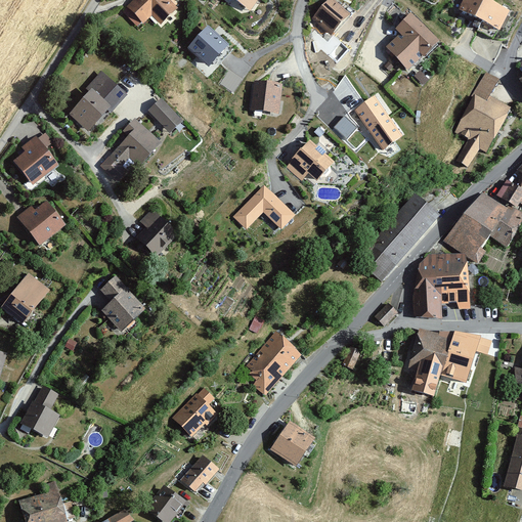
[(155,12),(163,20),(178,5),(173,0),(135,0),(130,6),(145,22),(155,12)]
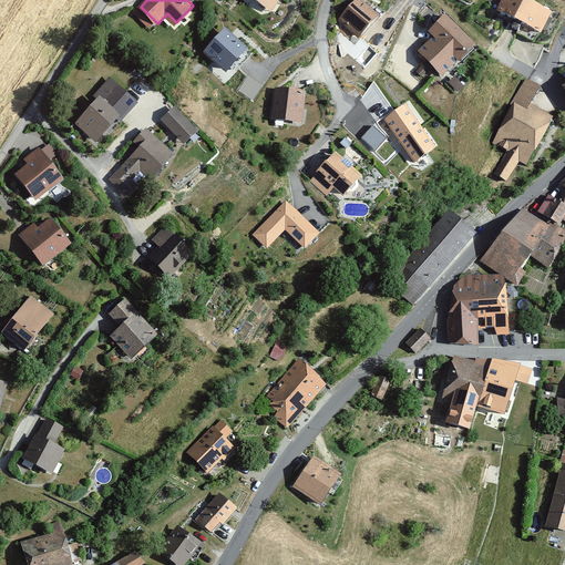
[(253,0),(266,9),(273,0),(253,0)]
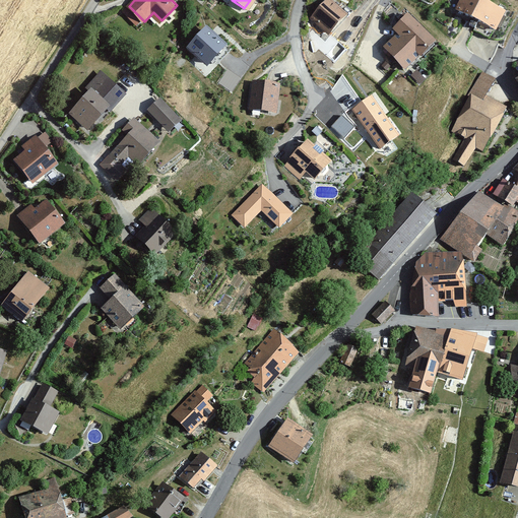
[(326,0),(309,17),(324,34),(345,13),(332,0),(326,0)]
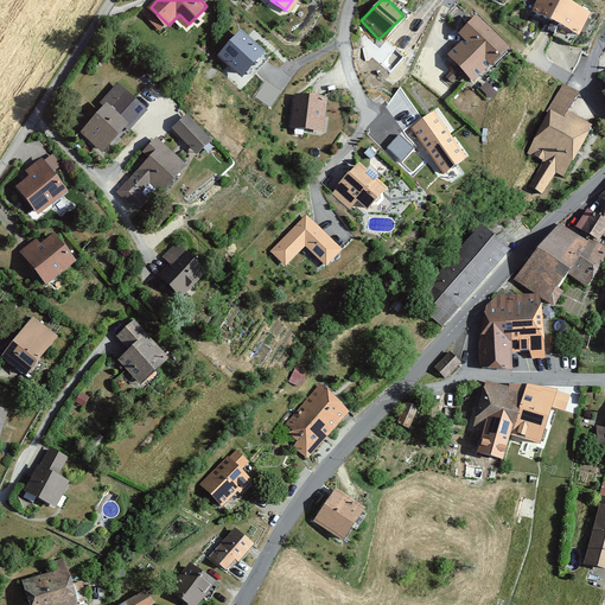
[(588,11),(567,0),(534,0),(529,10),(577,34),(588,11)]
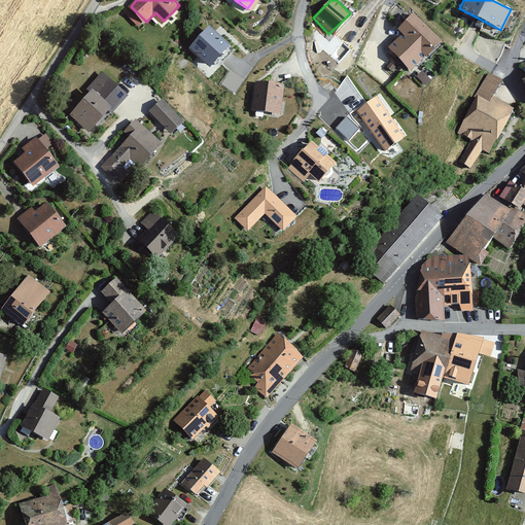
[(388,45),(409,68),(440,39),(413,11),(396,27),(401,33),(388,45)]
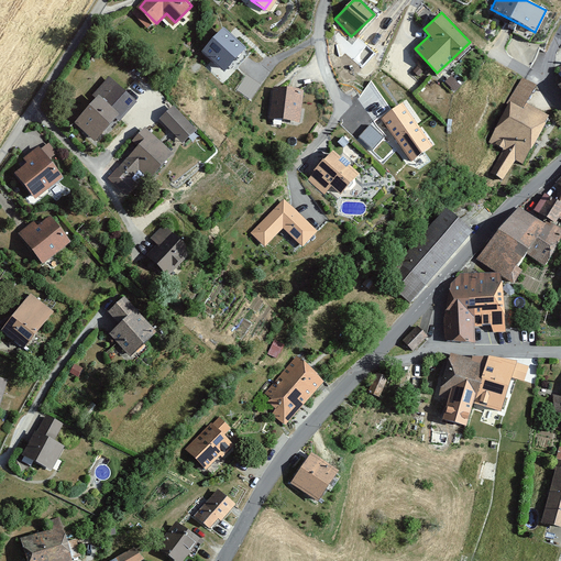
[(208,50),(233,70),(254,45),(230,24),(208,50)]
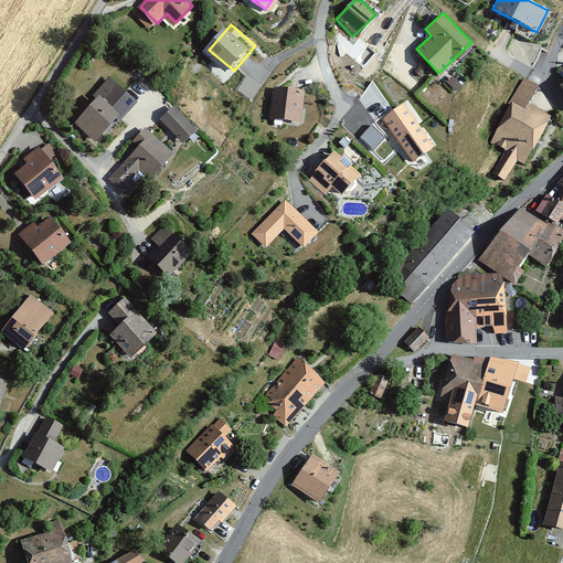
[(255,97),(265,81),(250,72),(240,87),(255,97)]
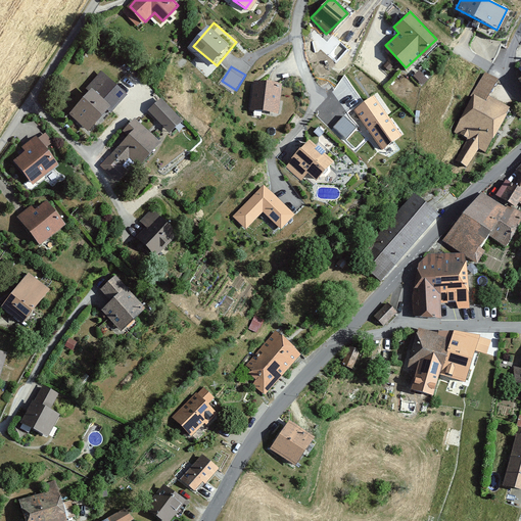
[(69,113),(91,130),(111,103),(117,107),(128,94),(101,73),(69,113)]
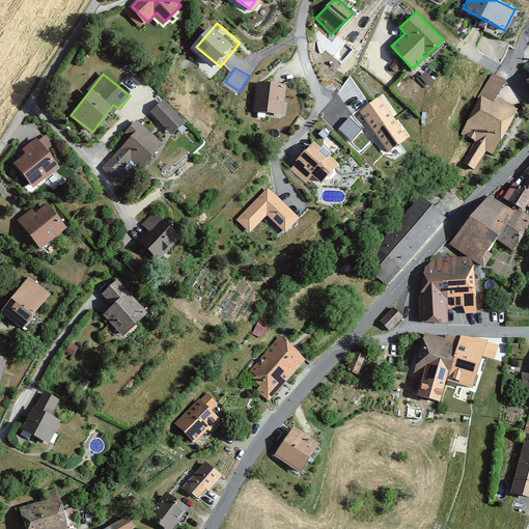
[(460,163),(471,170),(484,146),(493,151),(516,111),(495,99),(504,81),(491,74),(458,132),(473,140),(460,163)]
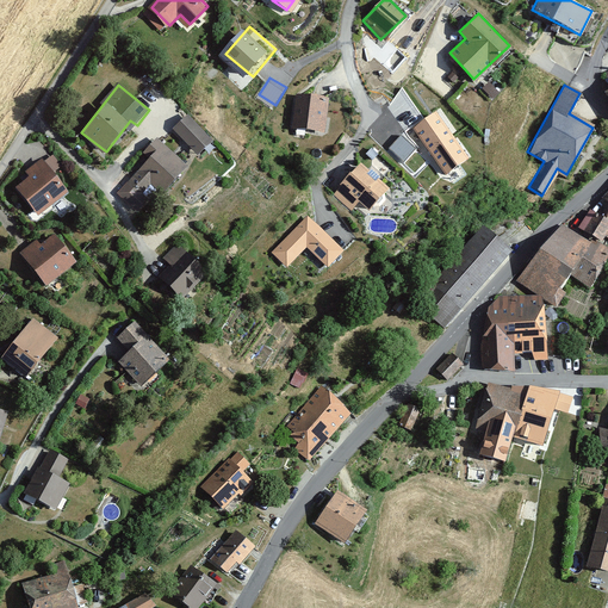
[(296,126),(328,129),(330,95),(298,93),(296,126)]
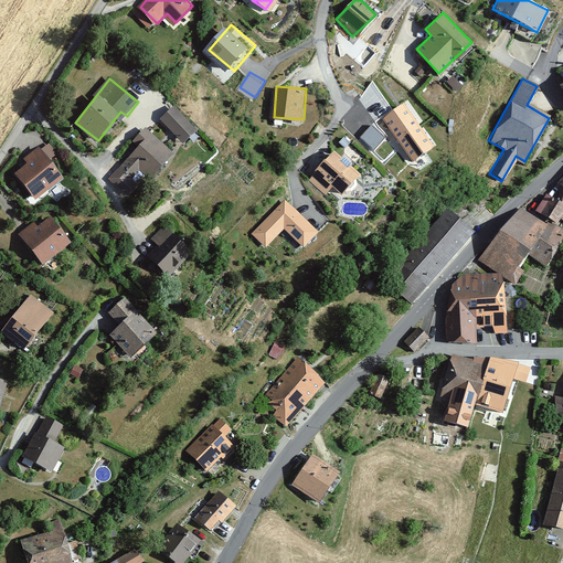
[(414,99),(388,115),(416,161),(443,146),(414,99)]
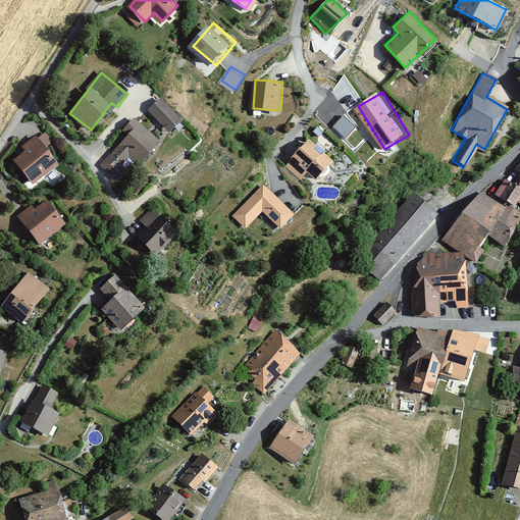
[(182,120),(160,98),(148,109),(169,132),(182,120)]
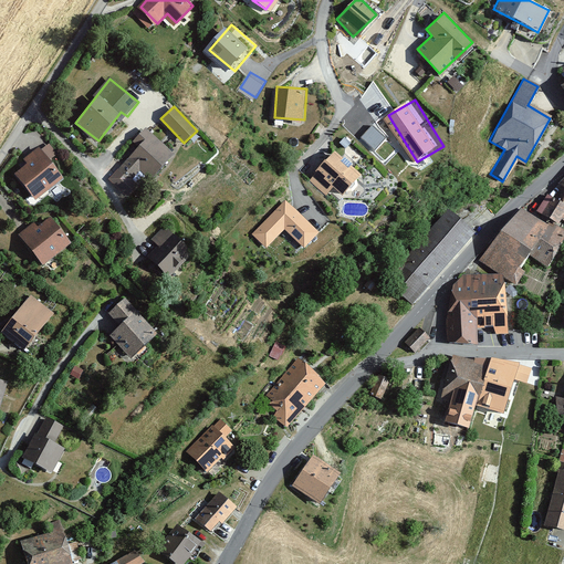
[(139,146),(119,168),(141,187),(171,153),(145,129),(134,142),(139,146)]
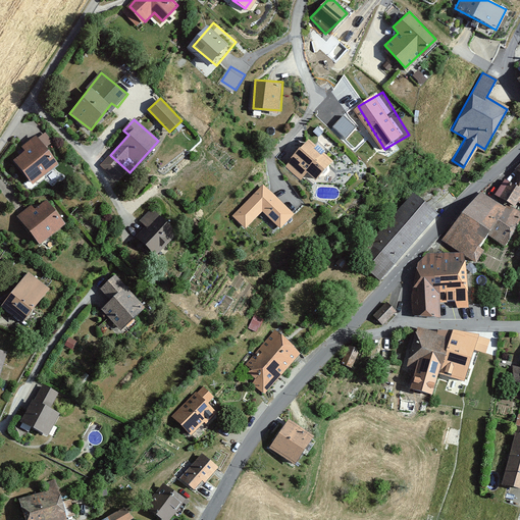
[(13,159),(32,183),(58,161),(36,133),(20,145),(24,150),(13,159)]
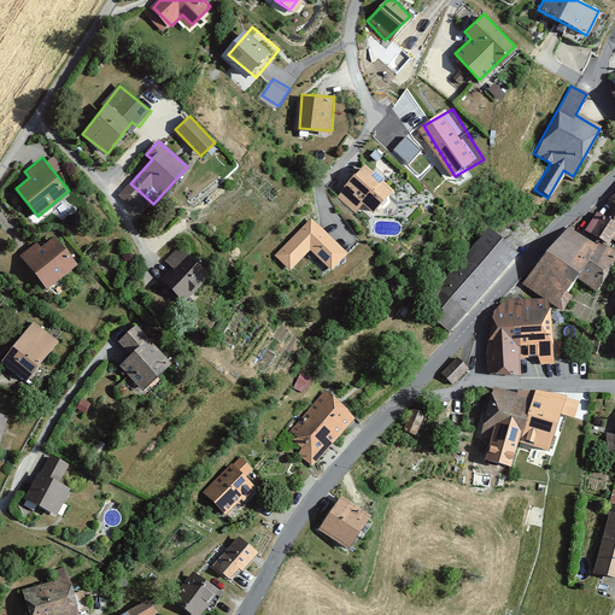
[(364,160),(339,188),(353,203),(359,197),(373,209),(393,187),(364,160)]
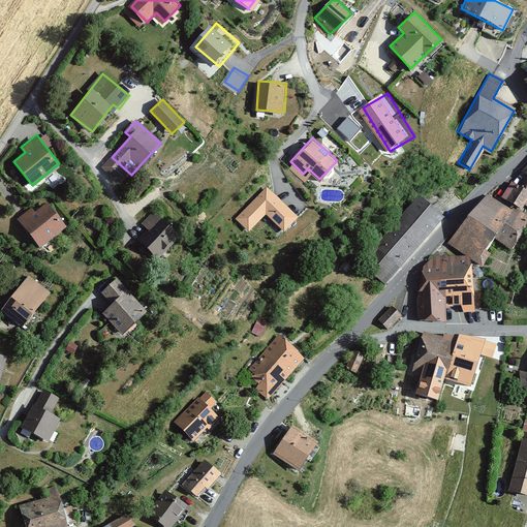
[(494,193),(488,202),(482,197),(447,244),(478,264),(496,238),(512,247),(526,223),(526,212),(521,208),(526,198),(526,192),(510,181),(500,197),(494,193)]
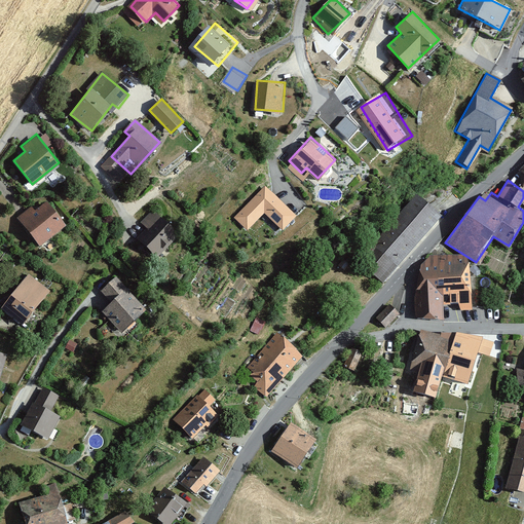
[(269,181),(236,215),(251,228),(268,210),(288,229),(302,214),(269,181)]
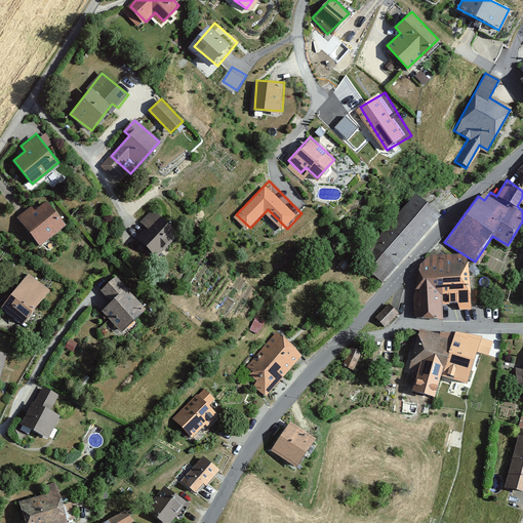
[(381,280),(439,214),(416,195),(359,260),(381,280)]
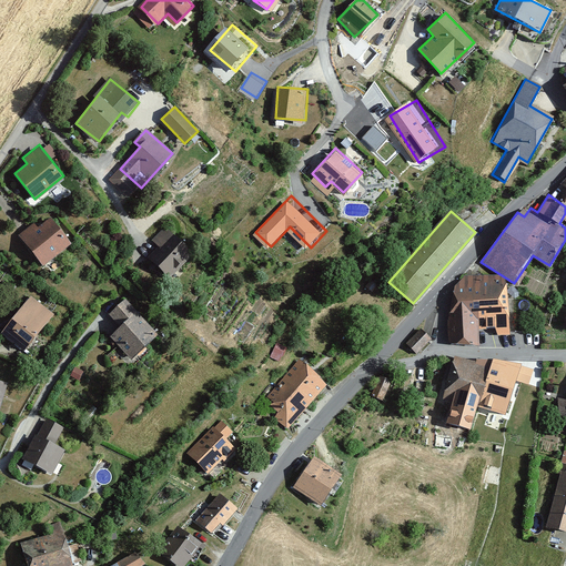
[(18,236),(42,265),(69,243),(48,219),(39,226),(36,222),(18,236)]
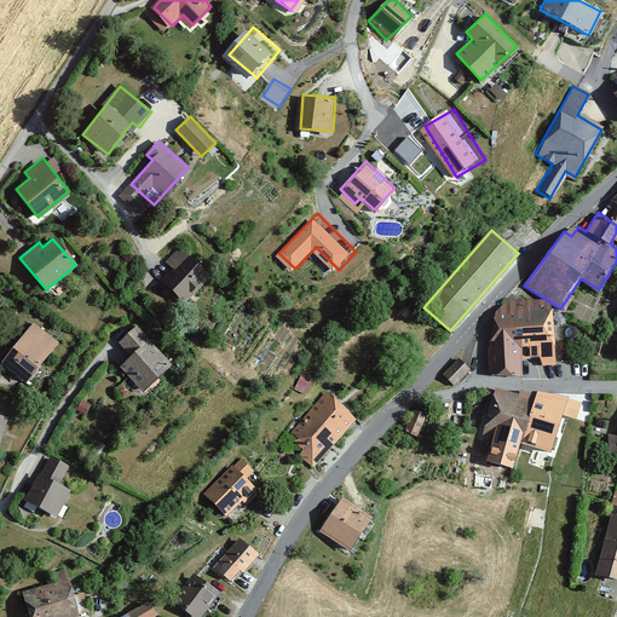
[(209,277),(177,246),(163,258),(172,266),(159,280),(183,304),(209,277)]
